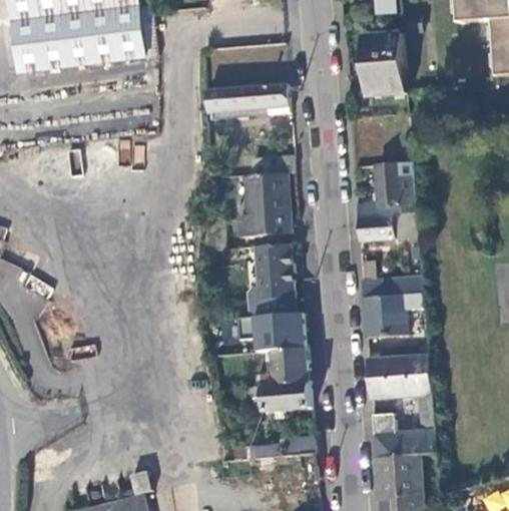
[(144,56),(137,0),(8,0),(18,72),(144,56)]
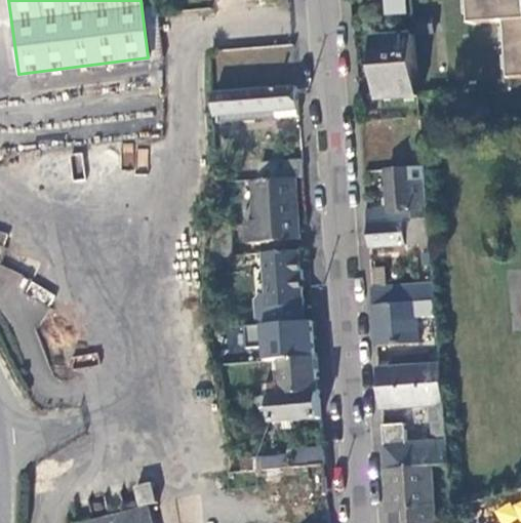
[(156,12),(155,0),(141,0),(148,57),(161,55),(156,12)]
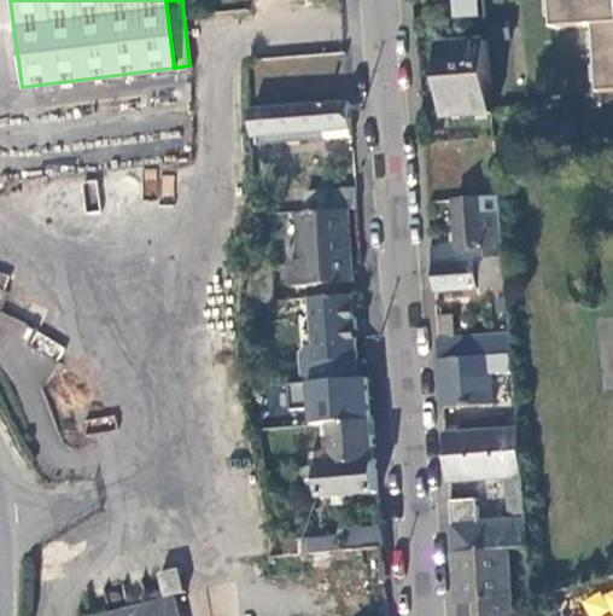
[(454,0),(456,17),(482,16),(479,0),(454,0)]
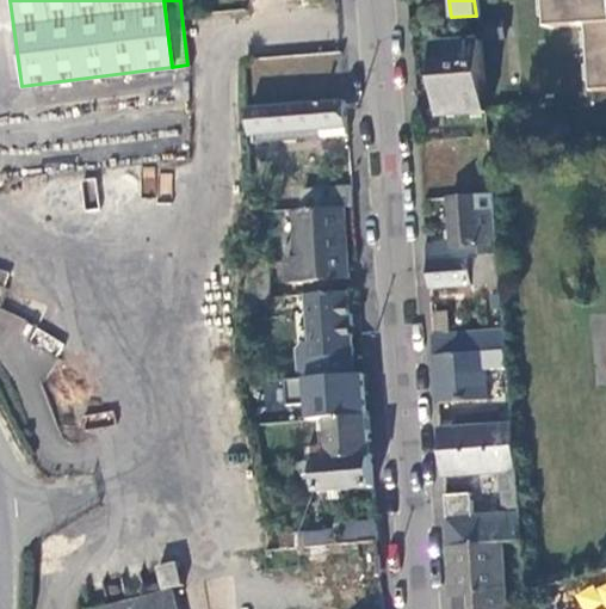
[(587,24),(592,92),(605,90),(605,0),(545,0),(548,26),(587,24)]
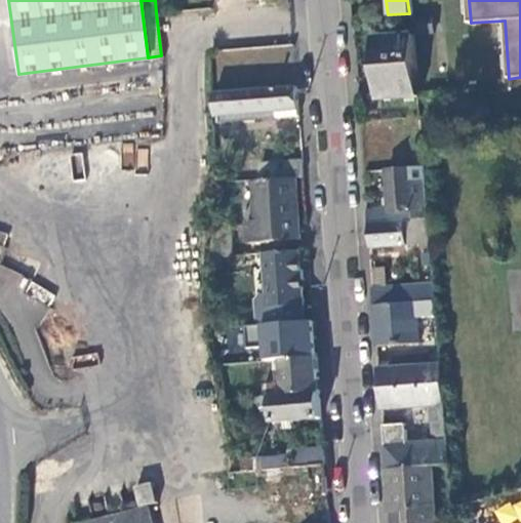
[(377,98),(415,94),(410,33),(372,37),(377,98)]
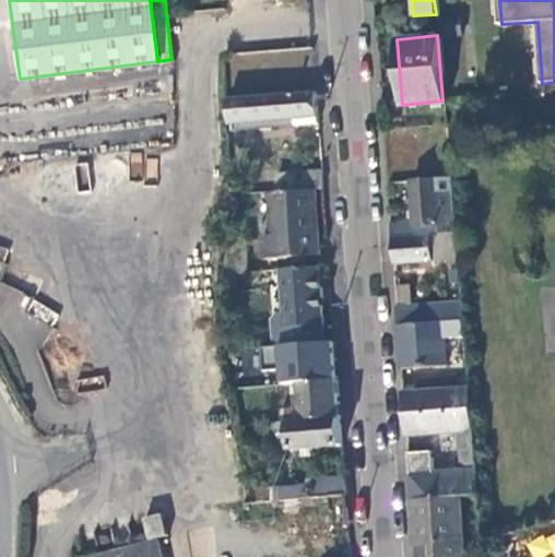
[(228,129),(315,122),(313,92),(267,95),(226,97),(228,129)]
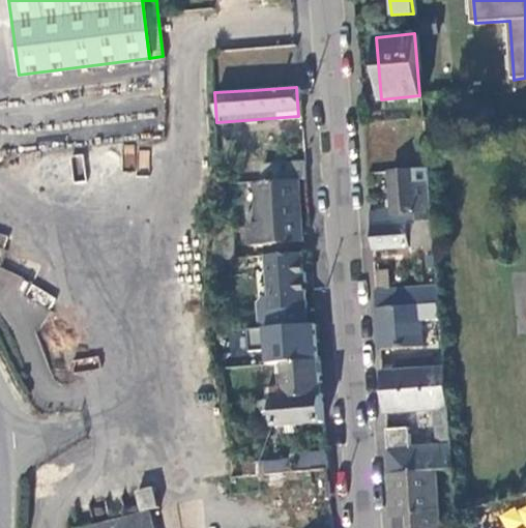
[(383,119),(386,171),(410,169),(425,168),(420,116),(383,119)]
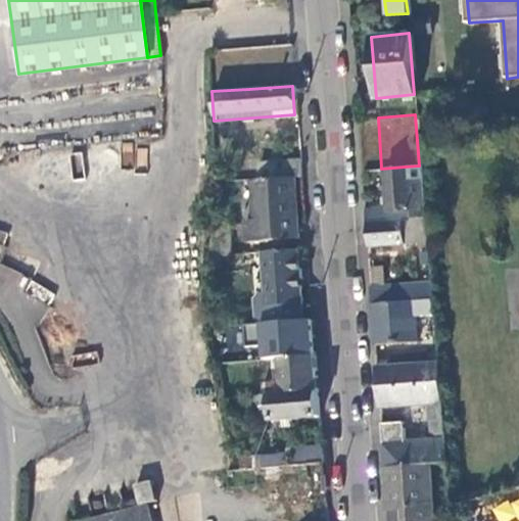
[(118,143),(118,164),(143,164),(143,143),(118,143)]
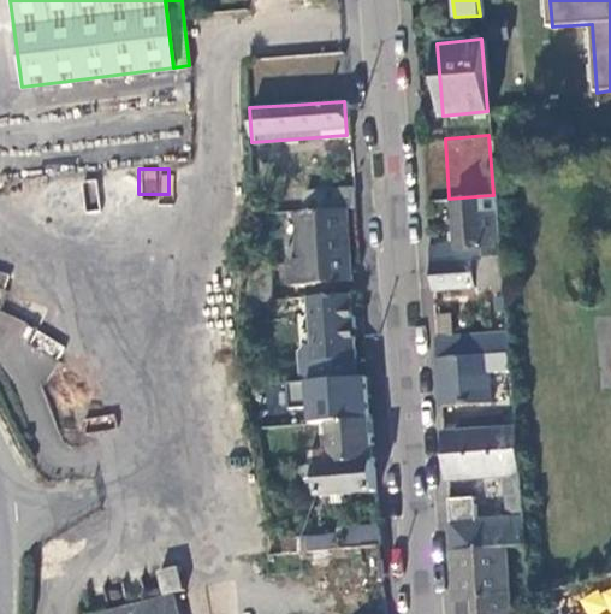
[(302,211),(351,208),(350,188),(301,190),(302,211)]
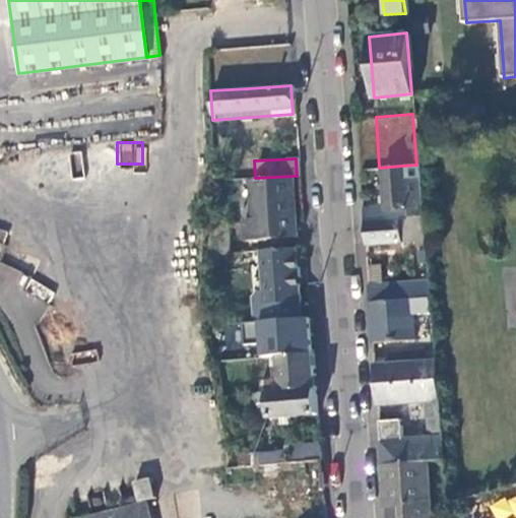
[(362,220),(364,220),(421,214),(417,178),(402,179),(402,166),(379,168),(382,200),(361,208),(362,220)]
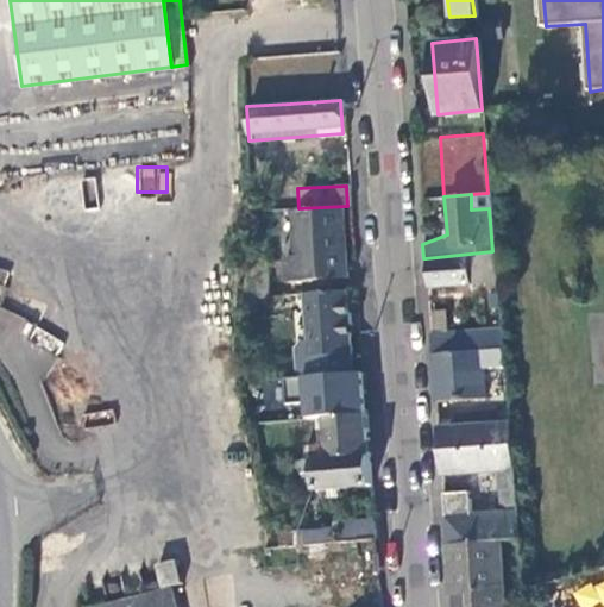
[(283,257),(285,282),(346,277),(340,208),(290,212),(294,256),(283,257)]
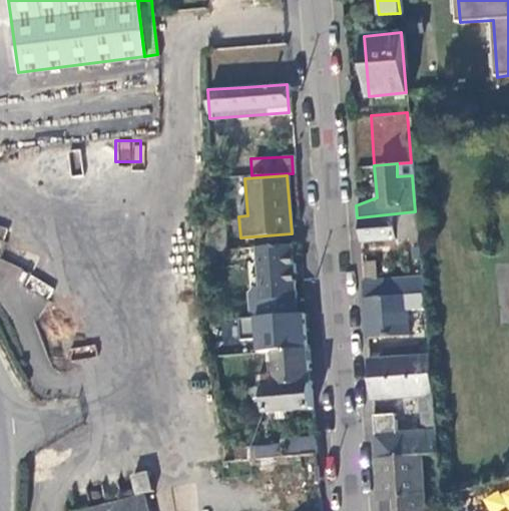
[(359,217),(360,240),(417,236),(415,211),(359,217)]
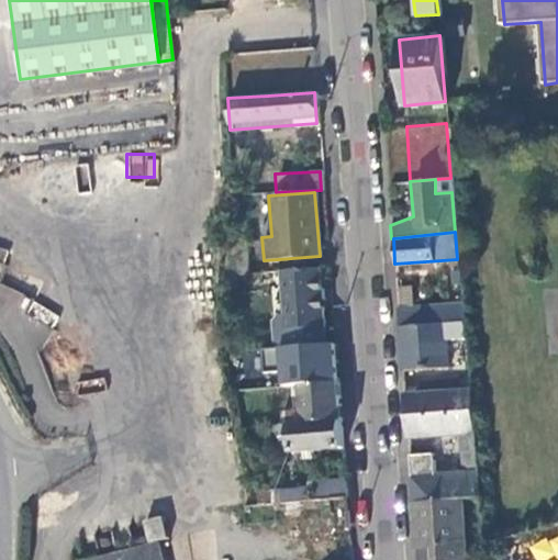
[(275,347),(327,344),(326,328),(324,329),(320,269),(280,272),(283,316),(272,317),(275,347)]
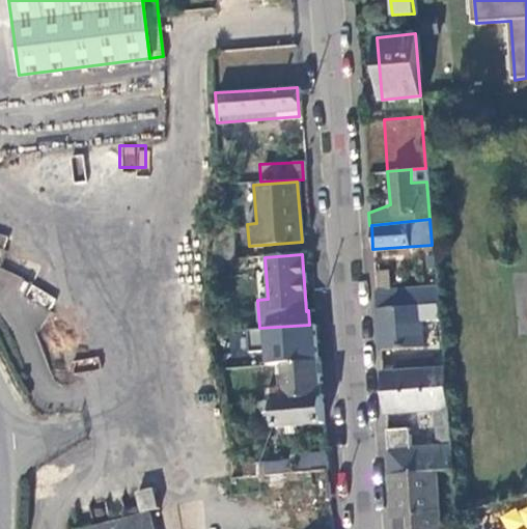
[(375,289),(377,307),(436,303),(435,285),(375,289)]
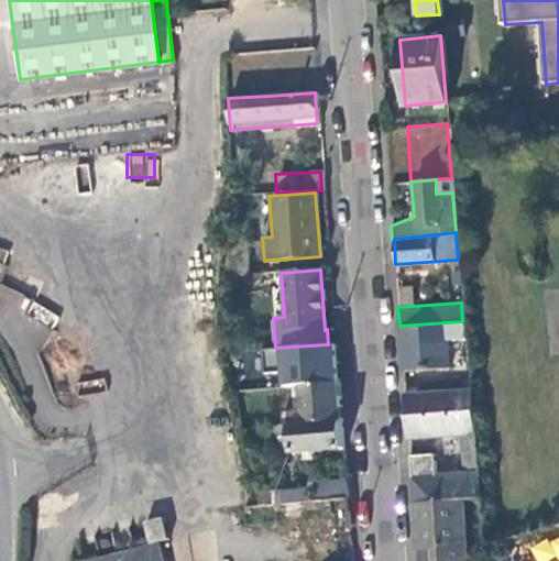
[(399,341),(402,371),(445,367),(444,340),(464,339),(462,321),(399,326),(399,341)]
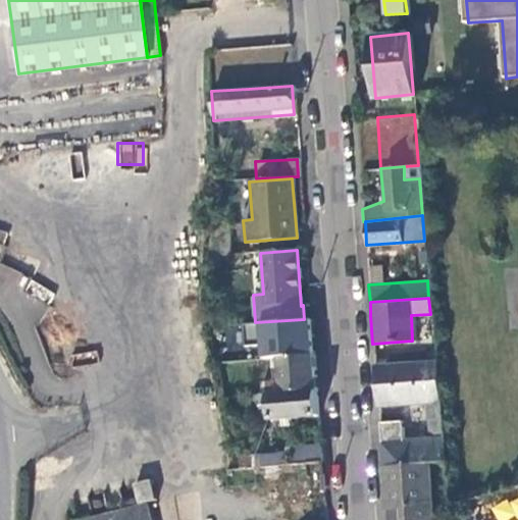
[(304,319),(255,322),(243,323),(244,346),(262,345),(263,357),(278,357),(312,354),(310,331),(309,318),(304,319)]
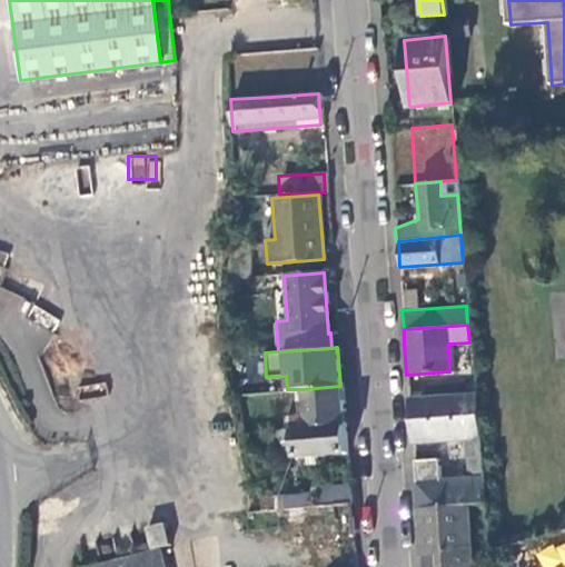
[(284,429),(288,428),(343,425),(342,404),(340,386),(304,389),(305,415),(283,416),(284,429)]
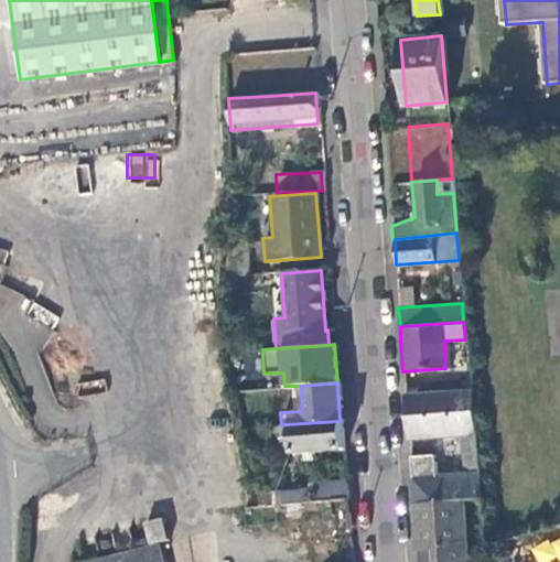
[(405,408),(407,438),(460,434),(463,469),(476,468),(471,388),(404,392),(405,408)]
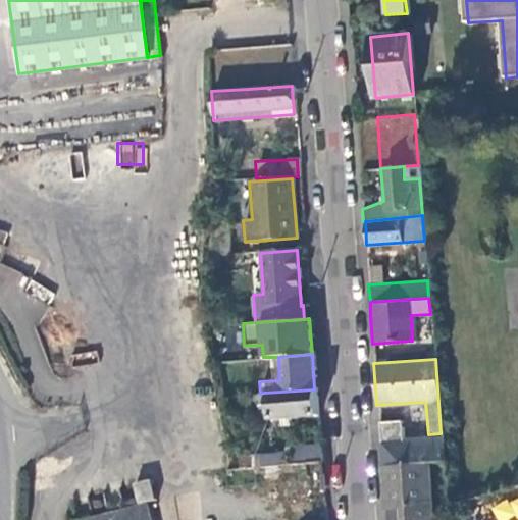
[(270,418),(316,416),(314,390),(264,393),(264,401),(269,401),(270,418)]
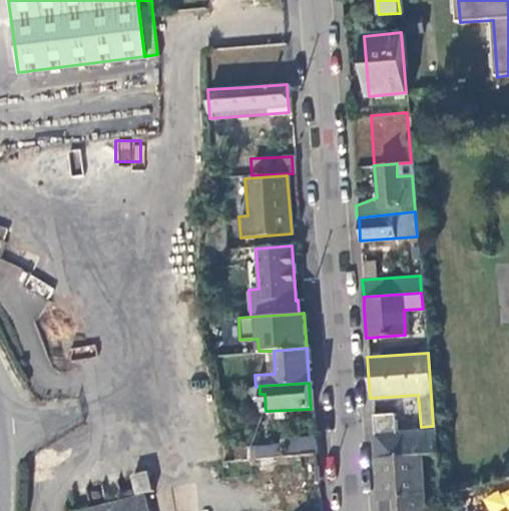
[(375,457),(418,454),(435,453),(433,431),(395,433),(393,413),(371,415),(373,439),(375,457)]
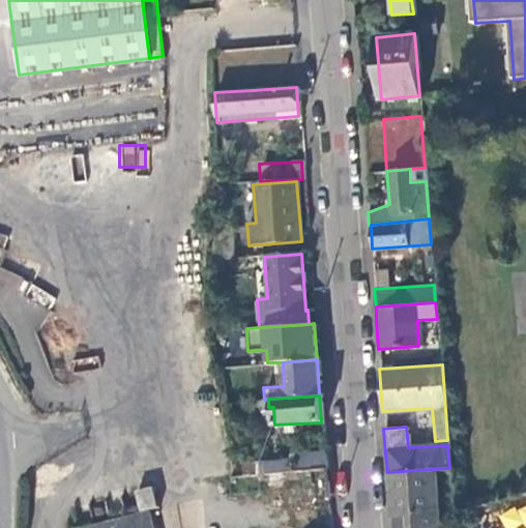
[(299,470),(324,468),(324,456),(323,451),(298,453),(298,458),(299,470)]
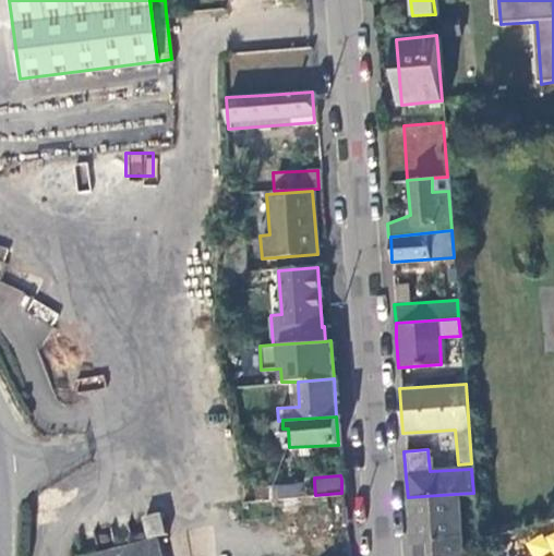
[(292,485),(293,496),(315,495),(314,482),(292,485)]
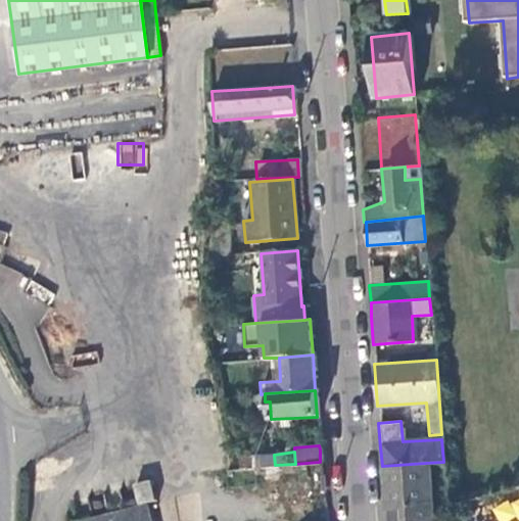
[(274,455),(237,457),(239,468),(275,465),(274,455)]
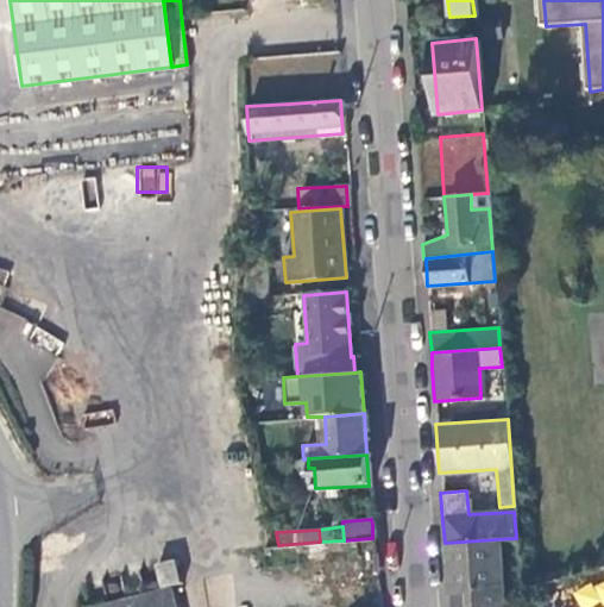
[(446,565),(448,606),(501,606),(496,539),(445,543),(446,565)]
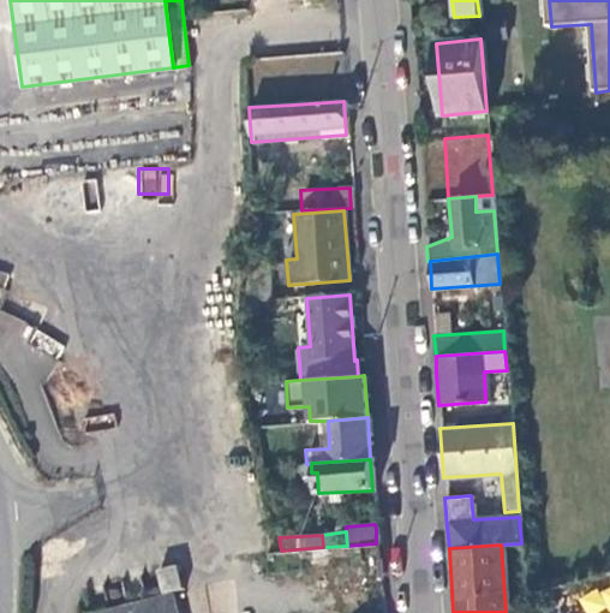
[(154,589),(175,585),(171,561),(150,565),(154,589)]
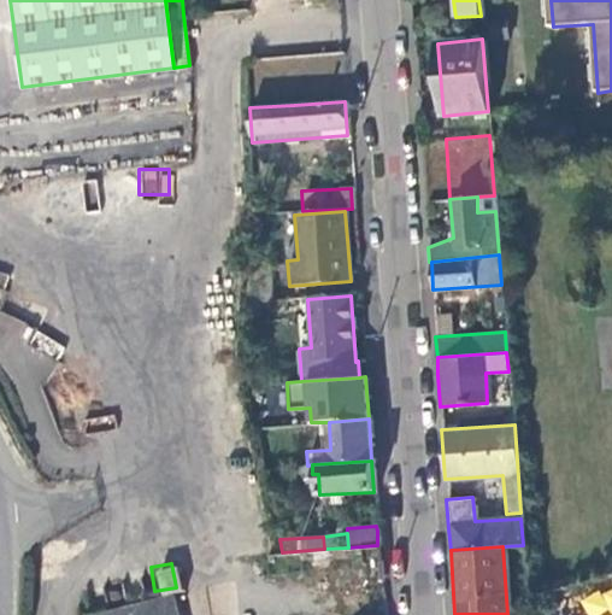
[(611,581),(575,598),(582,614),(593,614),(611,607),(611,581)]
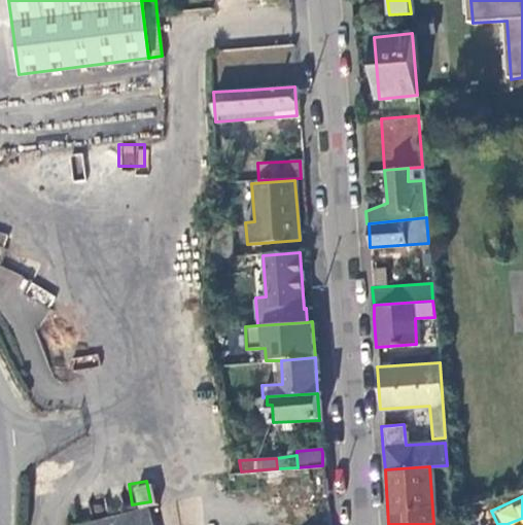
[(153,524),(149,508),(81,524),(153,524)]
